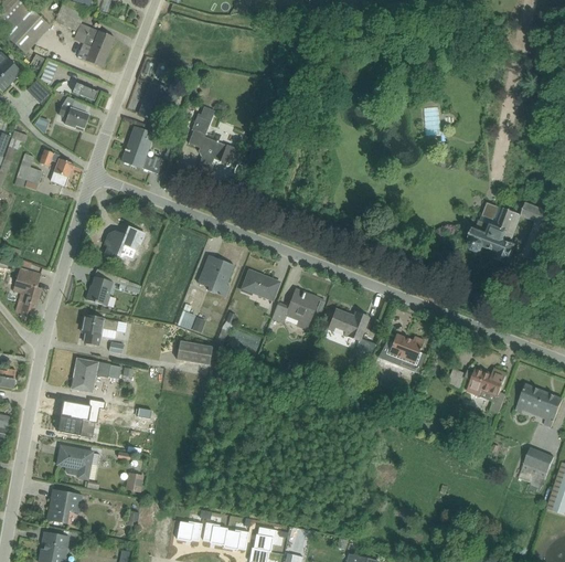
[(0,0),(0,10),(32,35),(54,8),(43,0),(0,0)]
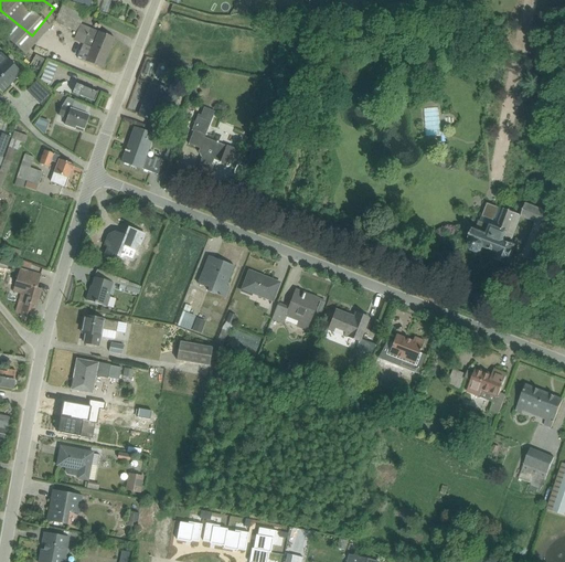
[(74,16),(81,18),(85,0),(62,0),(71,2),(70,6),(76,8),(74,16)]
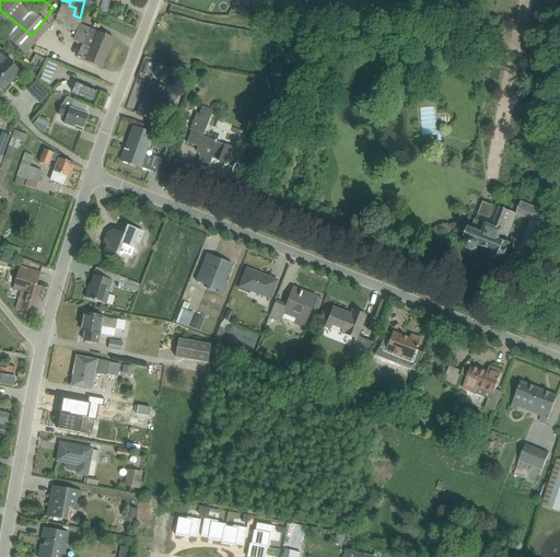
[(76,55),(101,66),(114,36),(89,25),(76,55)]
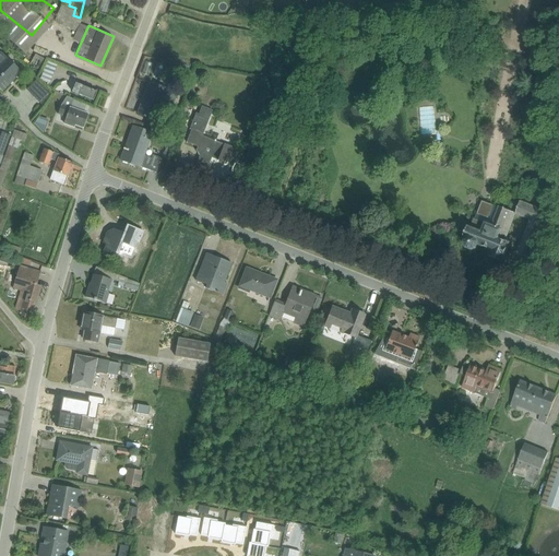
[(36,43),(33,51),(40,55),(44,46),(36,43)]
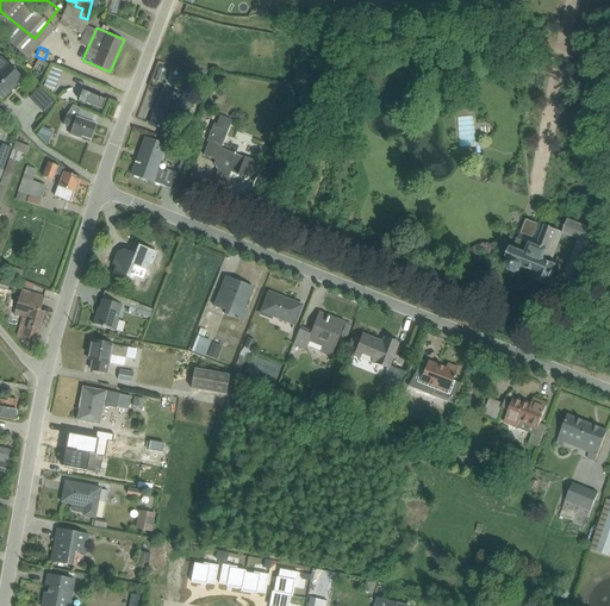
[(0,58),(0,97),(22,76),(2,57),(0,58)]
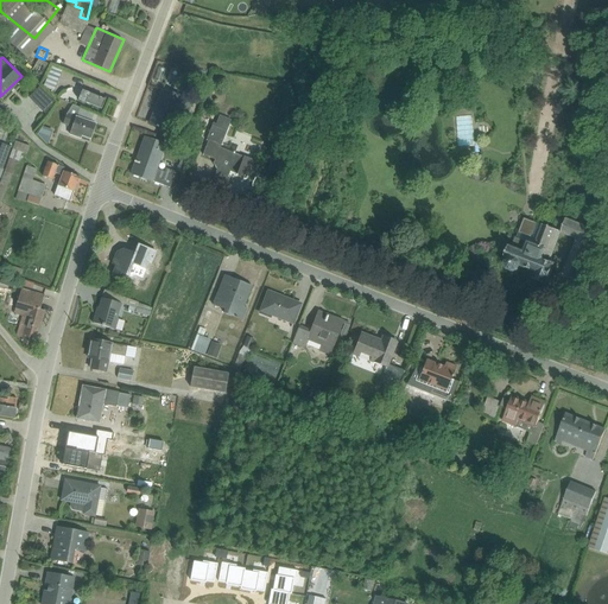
[(103,94),(109,82),(84,71),(80,84),(103,94)]
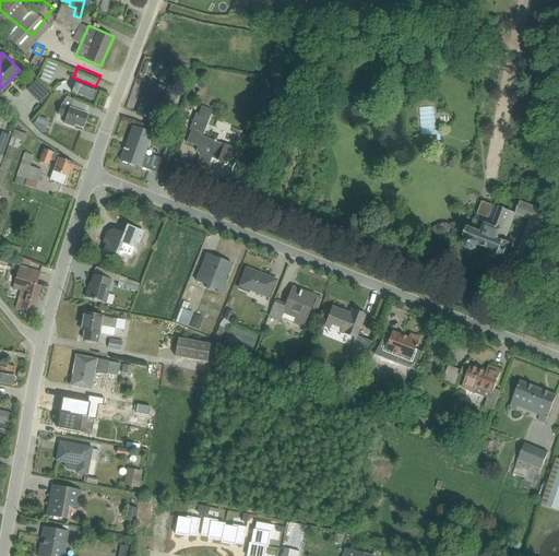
[(134,111),(155,118),(165,89),(145,81),(134,111)]
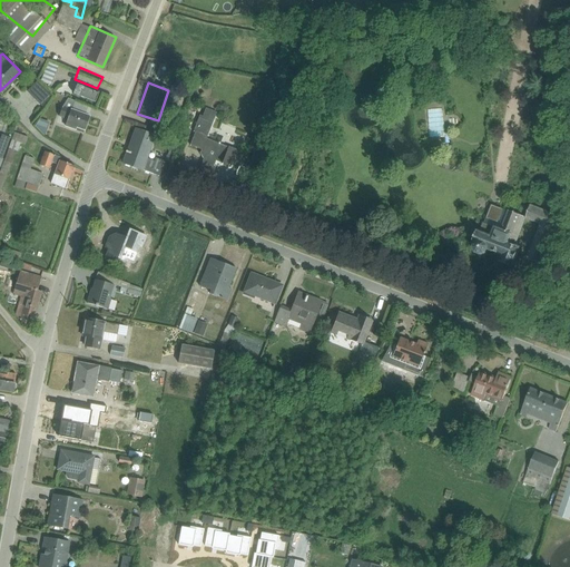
[(71,94),(92,101),(96,91),(75,84),(71,94)]
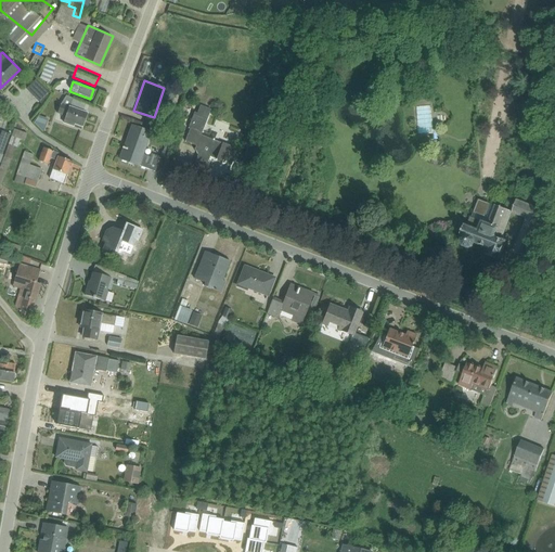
[(67,101),(68,92),(62,91),(60,100),(67,101)]
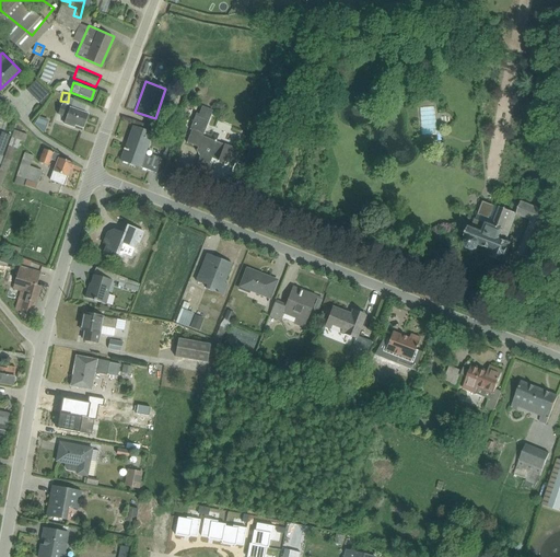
[(81,128),(88,111),(68,104),(61,120),(81,128)]
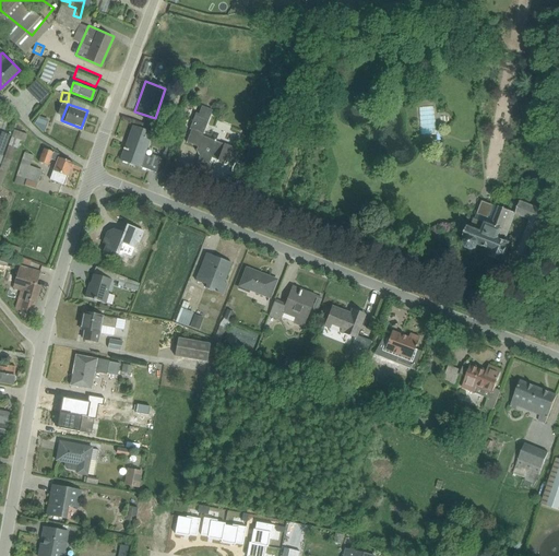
[(118,158),(141,166),(153,131),(130,123),(118,158)]
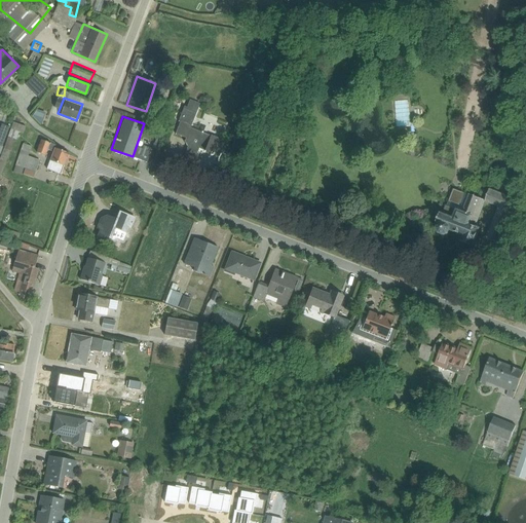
[(0,145),(11,150),(21,122),(5,117),(0,132),(0,145)]
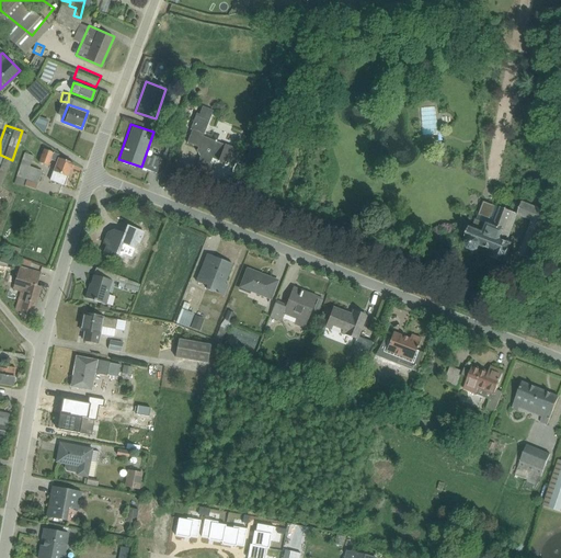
[(42,149),(52,152),(56,137),(46,134),(42,149)]
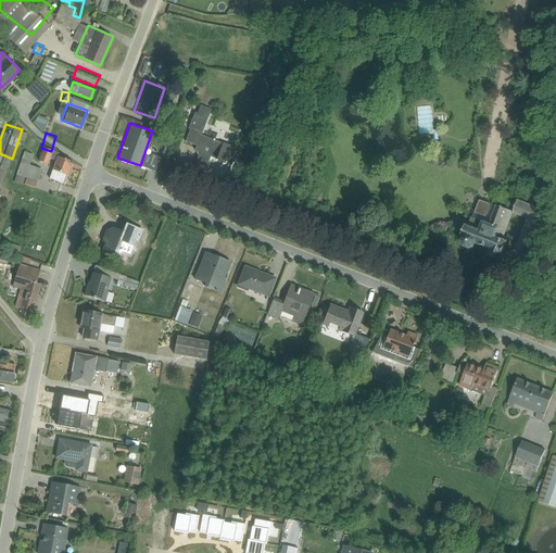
[(199,151),(219,159),(225,143),(204,135),(199,151)]
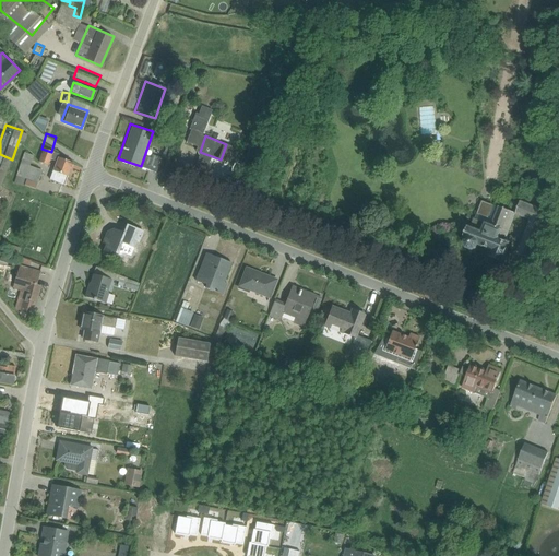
[(36,152),(27,149),(19,170),(42,179),(46,168),(32,163),(36,152)]
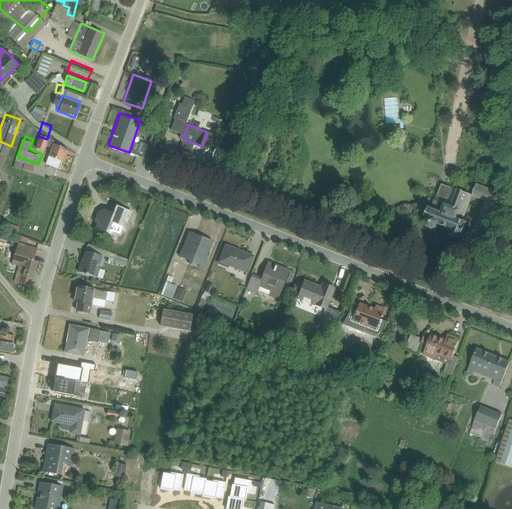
[(46,160),(58,165),(65,150),(52,145),(46,160)]
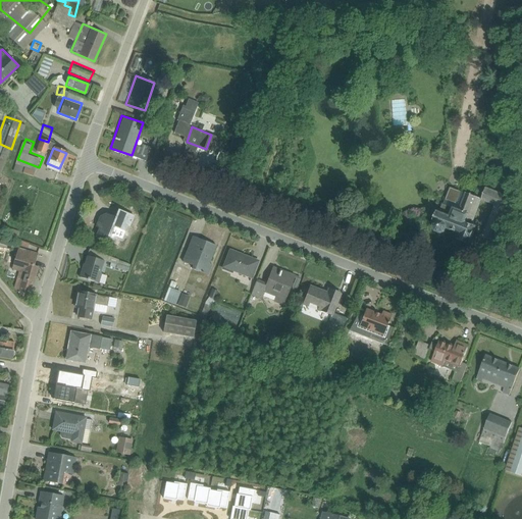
[(482,221),(477,220),(485,200),(501,205),(506,191),(486,183),(482,195),(470,191),(464,206),(454,202),(451,210),(439,205),(429,231),(446,239),(449,232),(473,243),(482,221)]
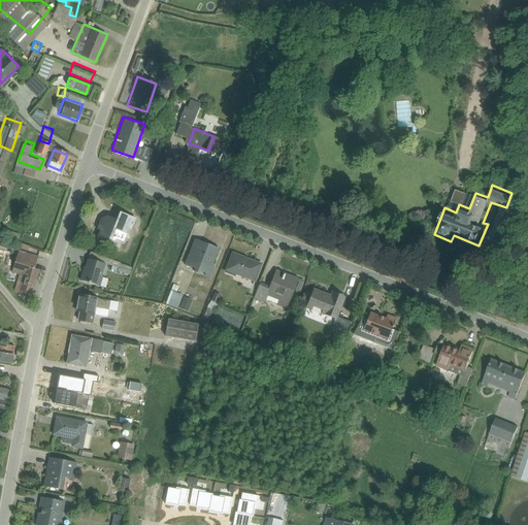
[(130,230),(135,217),(118,209),(113,219),(101,214),(93,235),(108,241),(110,236),(123,240),(127,228),(130,230)]
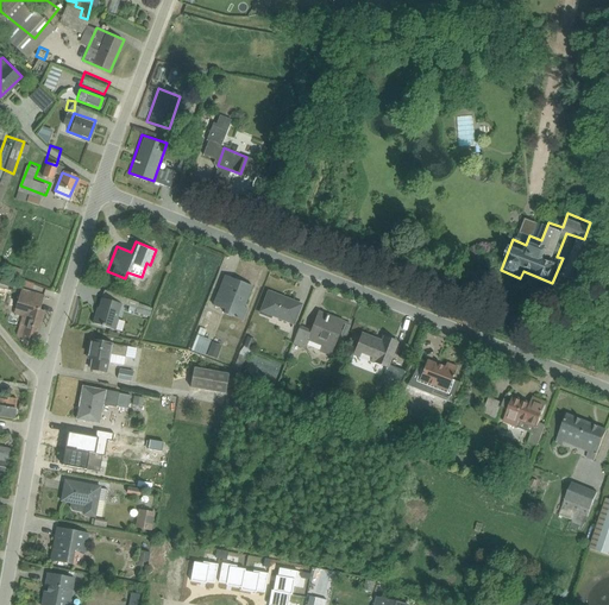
[(211,306),(238,317),(252,285),(224,273),(211,306)]
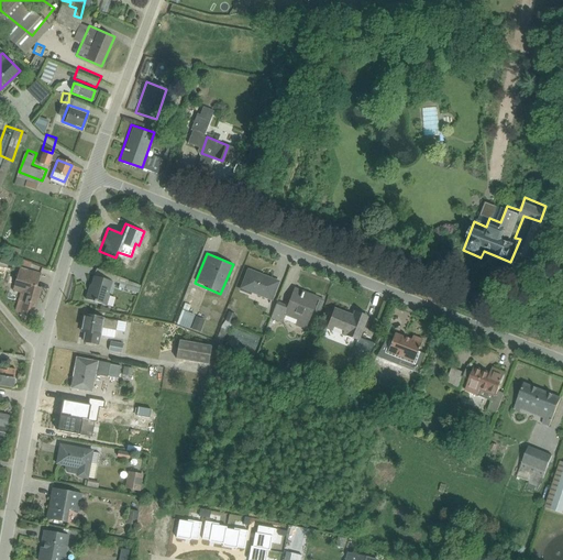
[(14,309),(31,324),(41,286),(34,284),(40,272),(17,264),(11,287),(19,292),(14,309)]
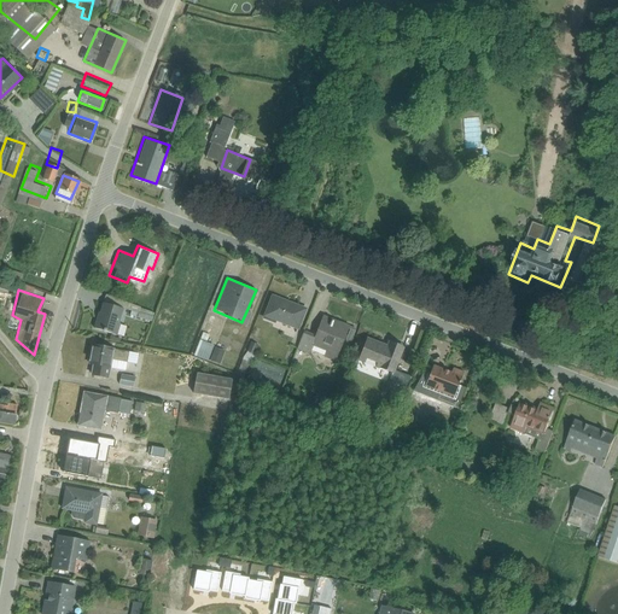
[(262,314),(297,328),(307,307),(272,292),(262,314)]
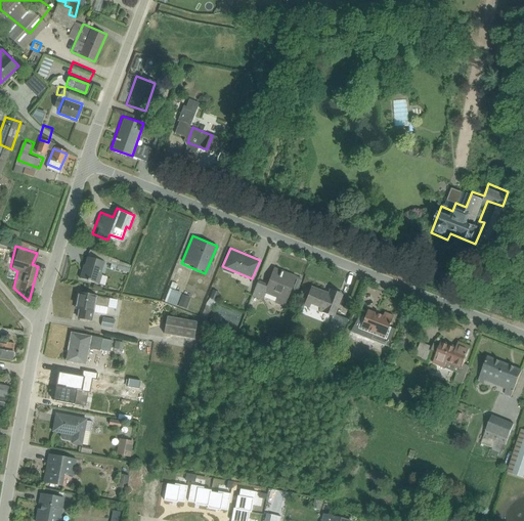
[(79,277),(99,284),(105,261),(85,255),(79,277)]
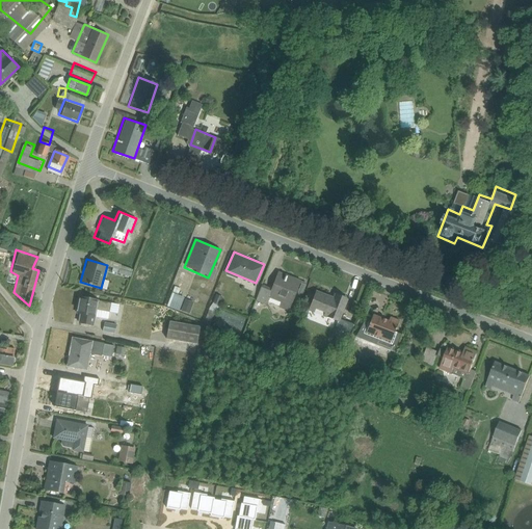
[(266,299),(288,308),(299,279),(277,270),(266,299)]
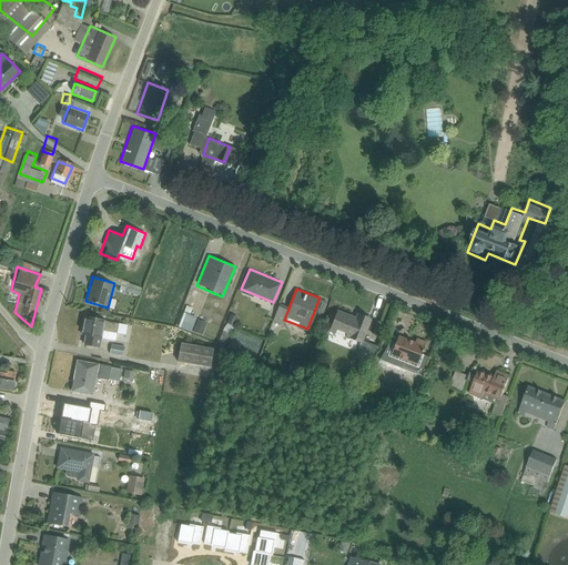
[(186,300),(181,315),(193,320),(200,304),(186,300)]
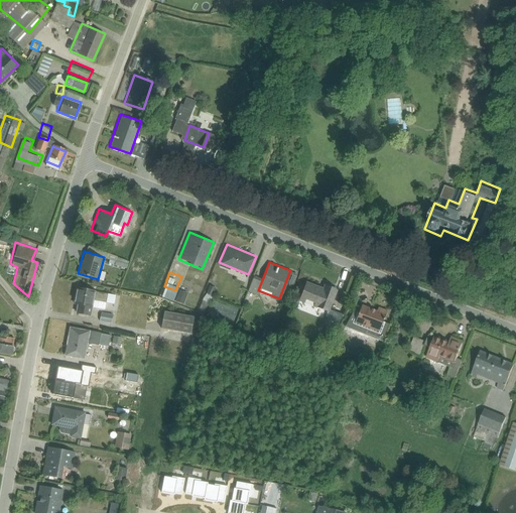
[(180,278),(177,291),(186,293),(189,280),(180,278)]
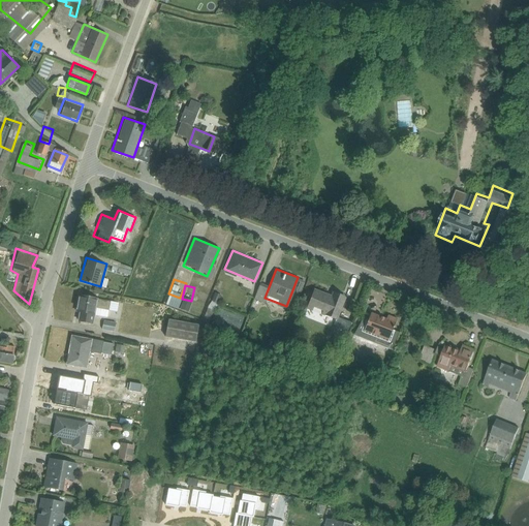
[(343,336),(351,320),(338,315),(346,296),(332,289),(331,294),(314,286),(306,307),(324,314),(324,313),(336,317),(330,331),(343,336)]
